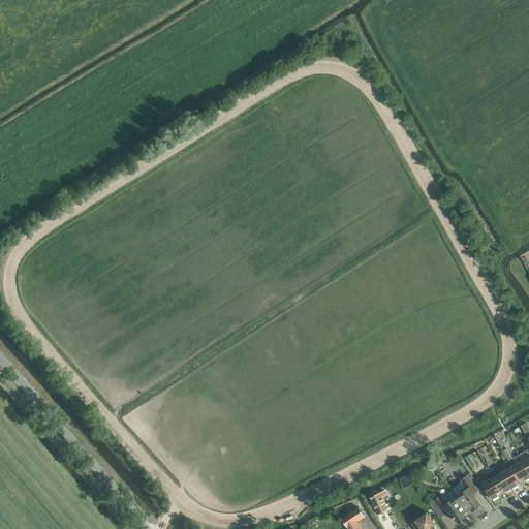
[(503,450),(507,458),(511,456),(507,448),(503,450)]
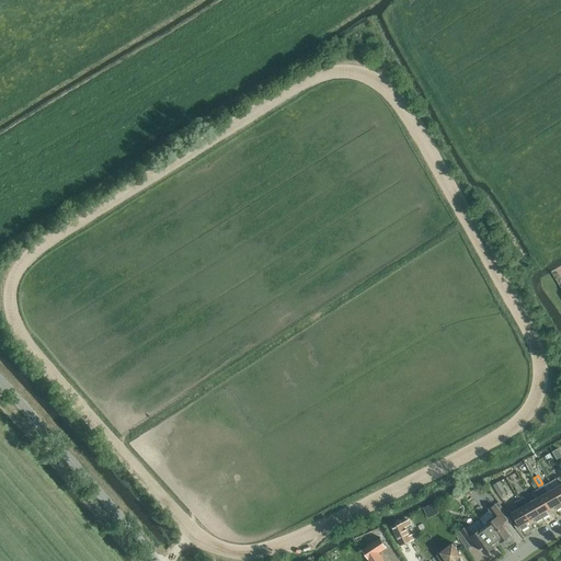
[(493,485),(500,496),(505,493),(499,481),(493,485)]
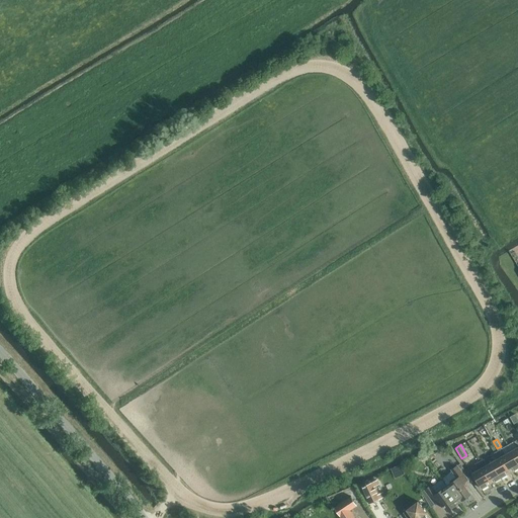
[(502,448),(498,450),(510,472),(514,469),(514,470),(517,467),(517,463),(511,451),(505,454),(502,448)]
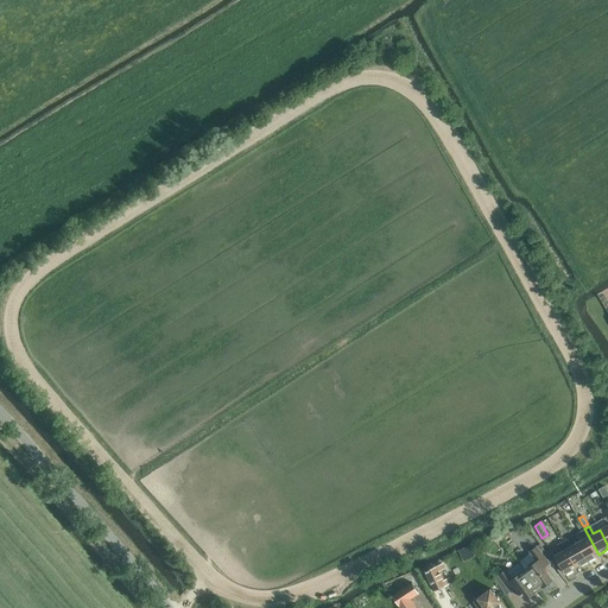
[(583,538),(577,543),(588,561),(595,557),(599,555),(584,529),(580,531),(583,538)]
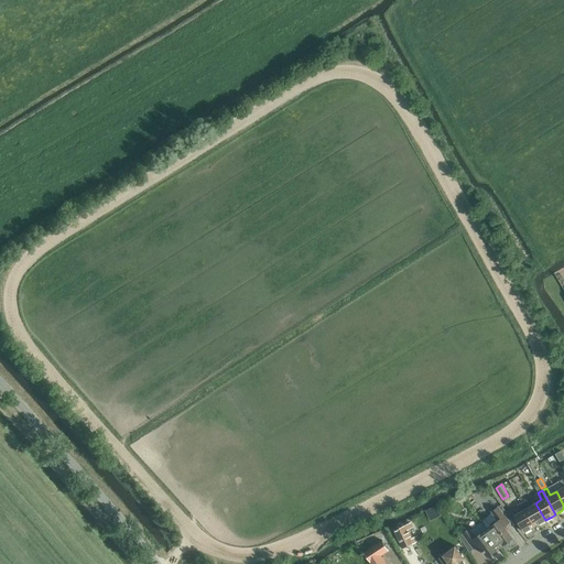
[(525,500),(521,502),(534,525),(539,523),(539,524),(545,520),(535,503),(530,507),(525,500)]
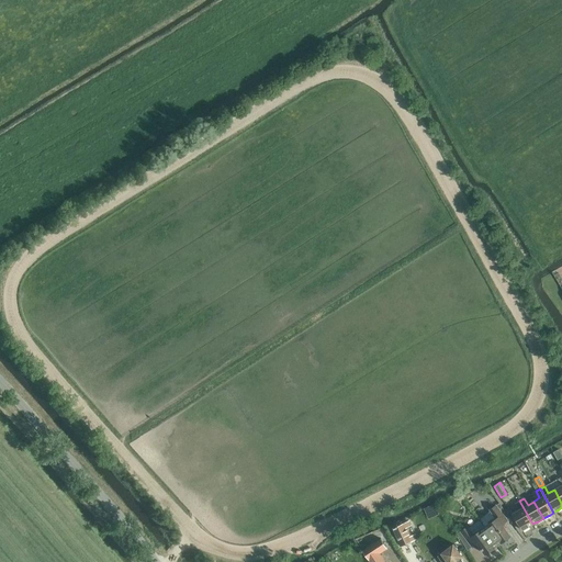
[(532,524),(519,501),(515,503),(519,509),(513,513),(523,530),(529,527),(529,526),(532,524)]
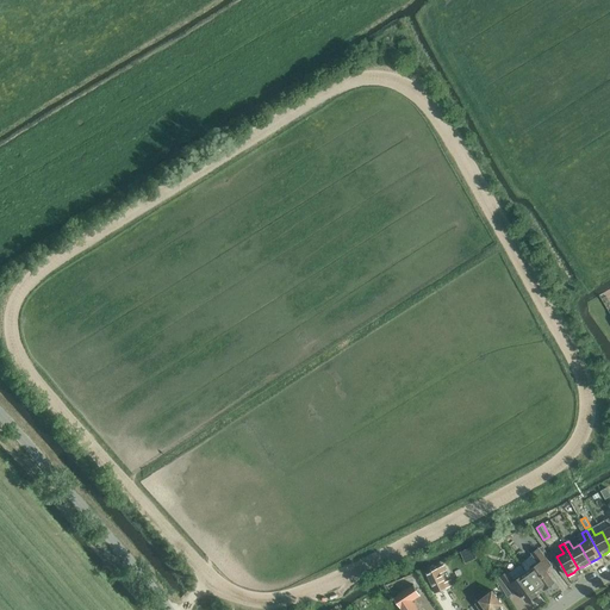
[(540,562),(527,572),(541,591),(554,582),(545,570),(551,565),(539,548),(533,553),(540,562)]
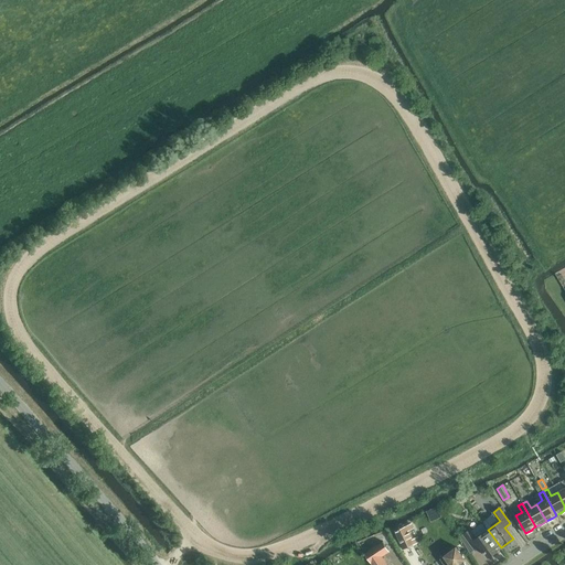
[(403,550),(415,544),(406,525),(394,531),(403,550)]
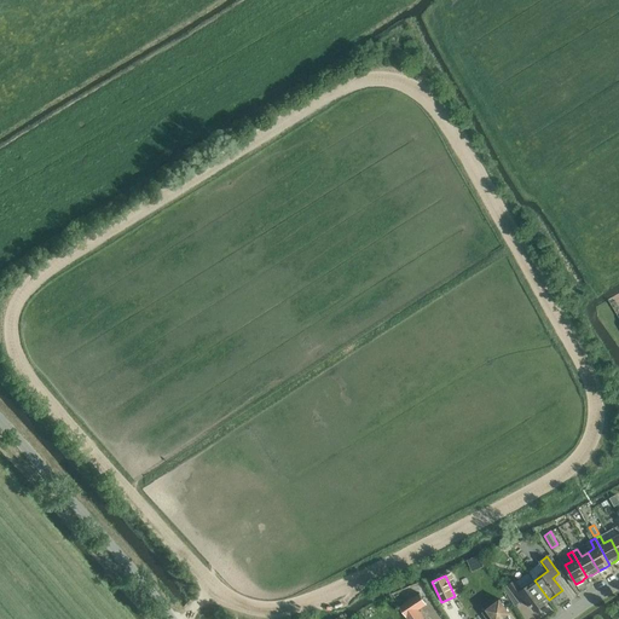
[(515,606),(520,602),(526,597),(534,611),(549,600),(534,580),(521,590),(514,580),(504,588),(515,606)]
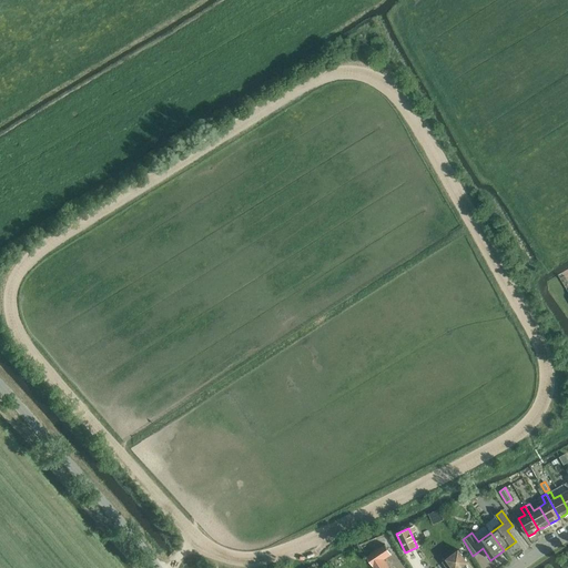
[(366,557),(373,566),(373,567),(388,567),(383,559),(391,554),(385,545),(366,557)]
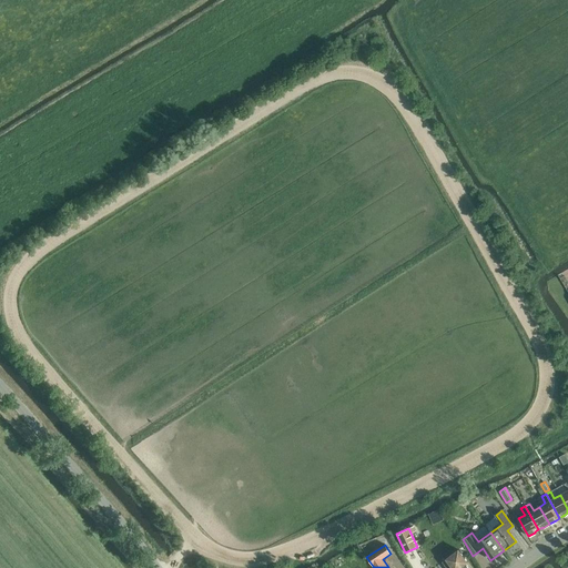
[(453,567),(467,567),(466,565),(465,565),(468,563),(458,549),(446,559),(453,567)]
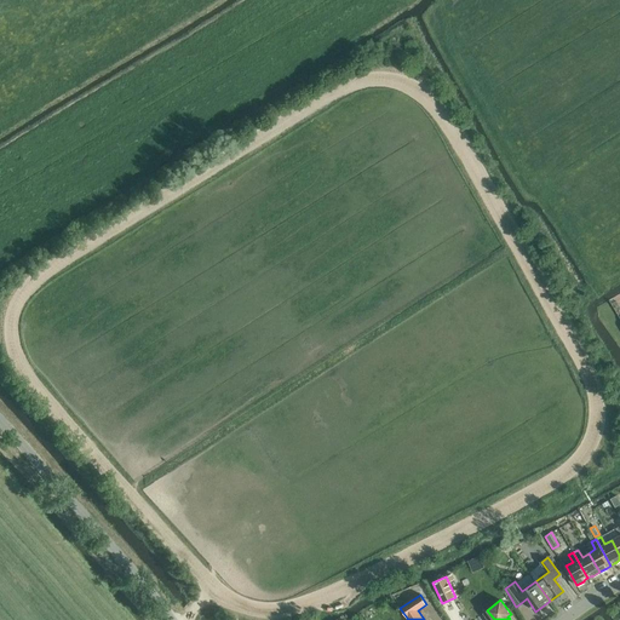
All buildings are outlined.
